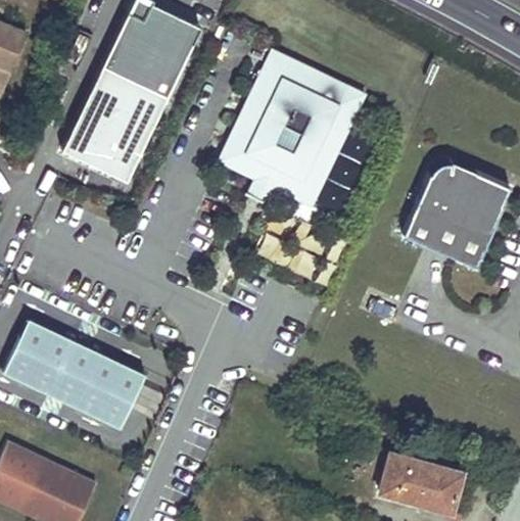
[(142,0),(140,0),(105,69),(169,101),(203,31),(142,0)]
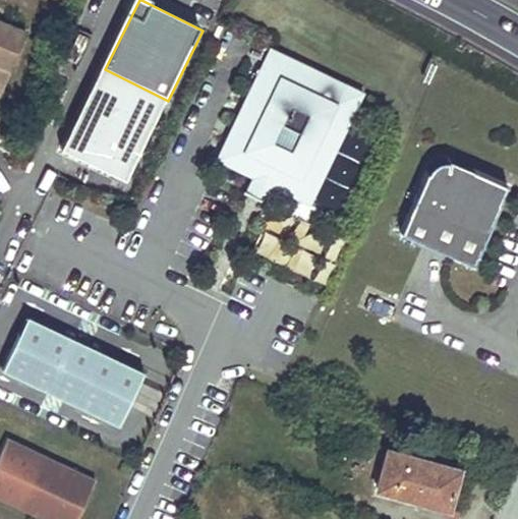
[(0,97),(2,98),(29,31),(0,18),(0,97)]
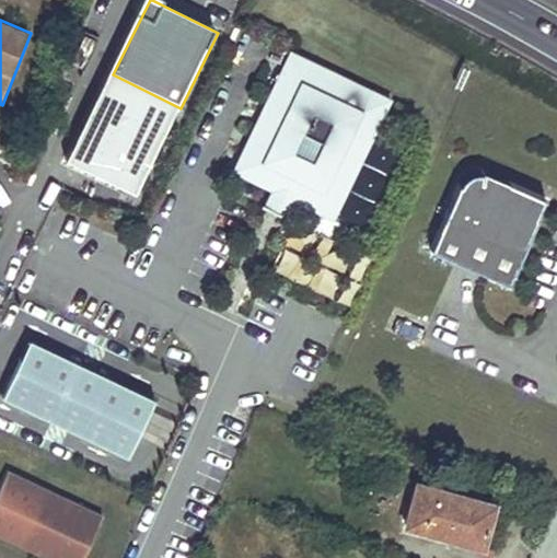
[(273,190),(269,197),(290,208),(293,200),(333,220),(392,101),(292,51),(233,171),(273,190)]
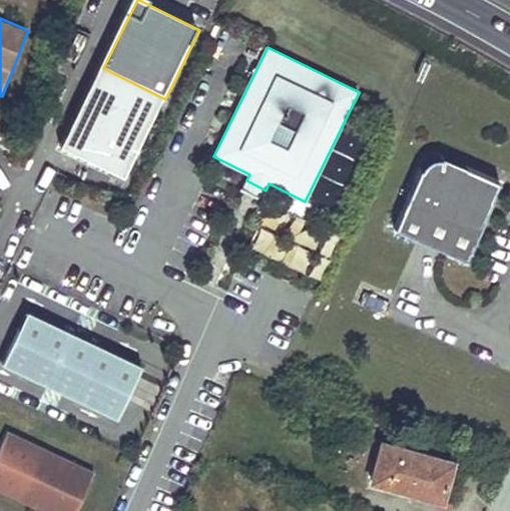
[(62,151),(123,181),(165,99),(103,68),(62,151)]
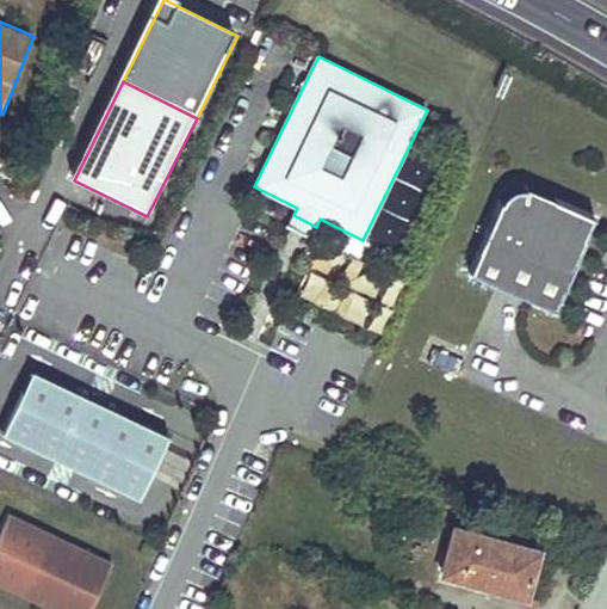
[(525,200),(526,190),(520,189),(515,190),(508,192),(502,198),(500,204),(469,276),(555,312),(594,219),(555,202),(555,203),(525,200)]
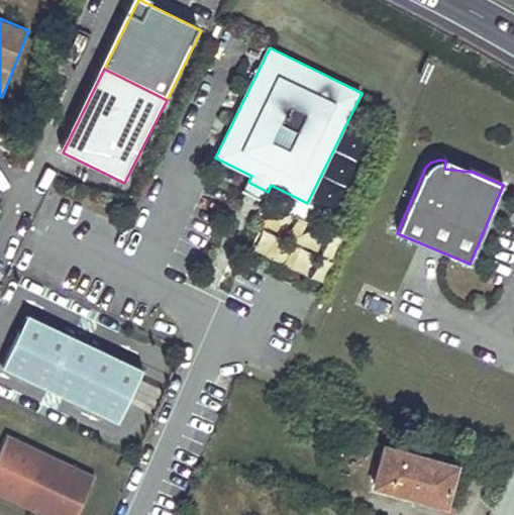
[(29,314),(4,365),(118,420),(142,370),(29,314)]
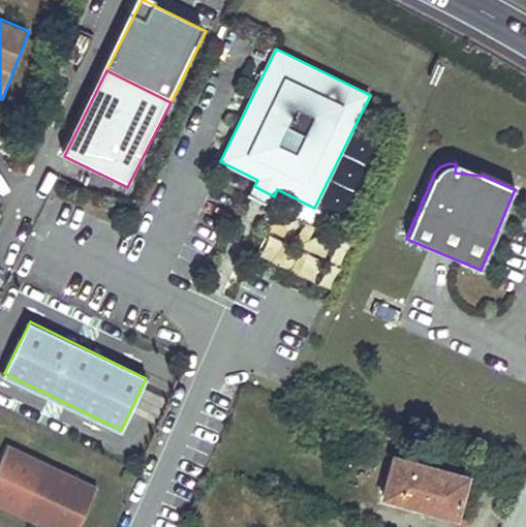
[(80,526),(99,488),(8,444),(0,462),(0,504),(41,524),(40,525),(41,526),(80,526)]
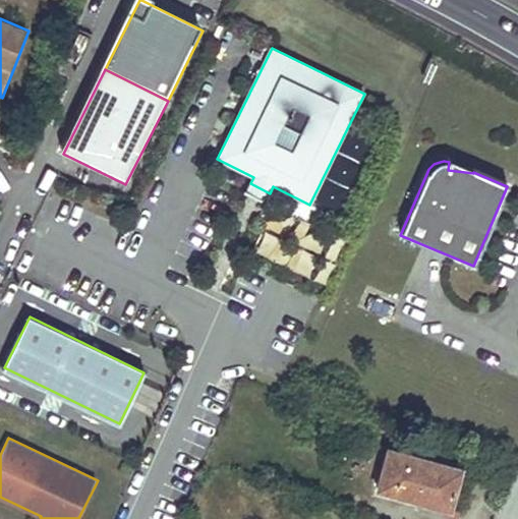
[(460,469),(390,450),(379,488),(450,507),(460,469)]
